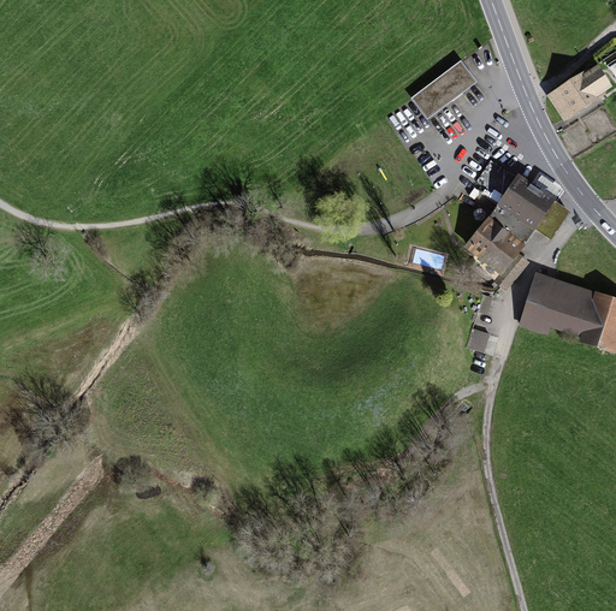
[(612,85),(594,58),(545,89),(562,117),(612,85)]
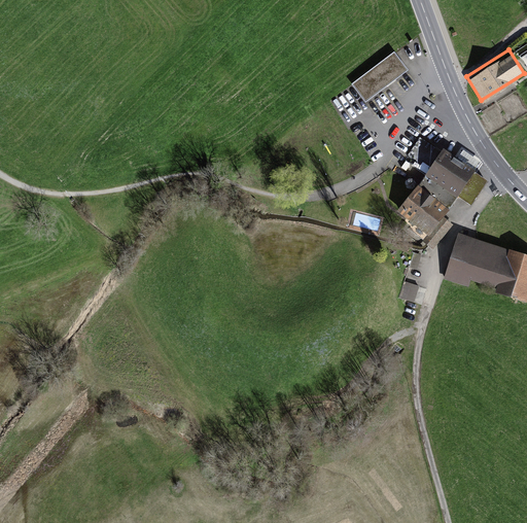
[(400,53),(356,84),(369,103),(414,70),(400,53)]
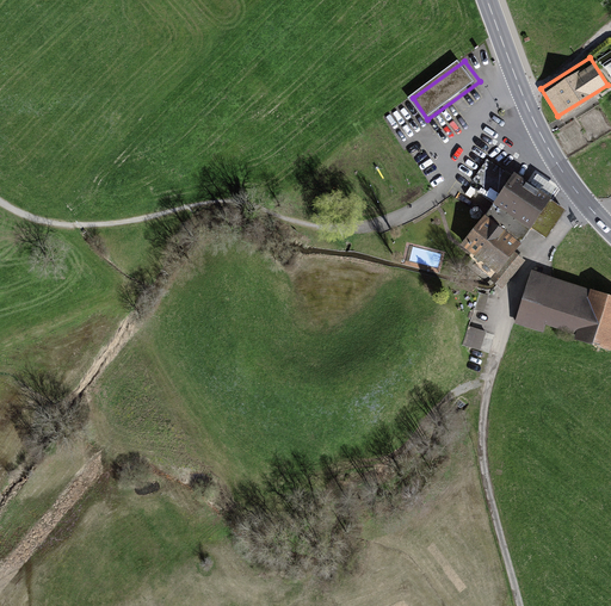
[(542,237),(562,209),(510,172),(489,202),(542,237)]
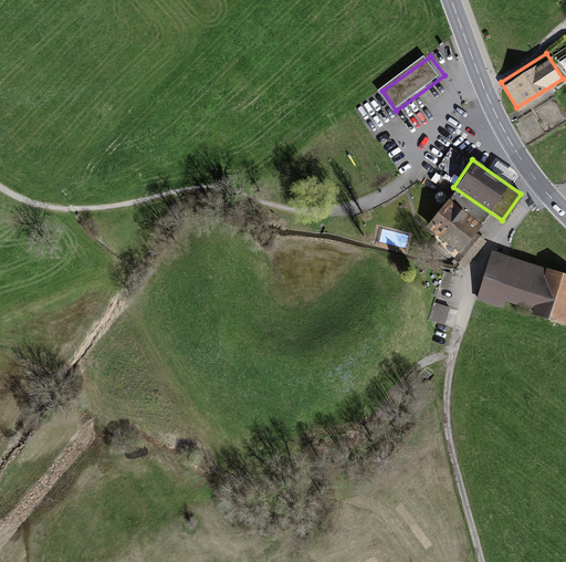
[(436,242),(467,266),(485,241),(474,232),(480,226),(447,200),(426,228),(439,238),(436,242)]
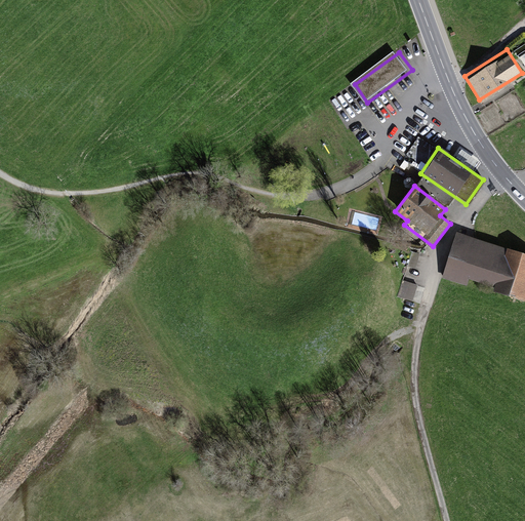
[(524,291),(524,253),(455,232),(441,277),(465,285),(467,278),(491,286),(490,290),(522,299),(524,291)]
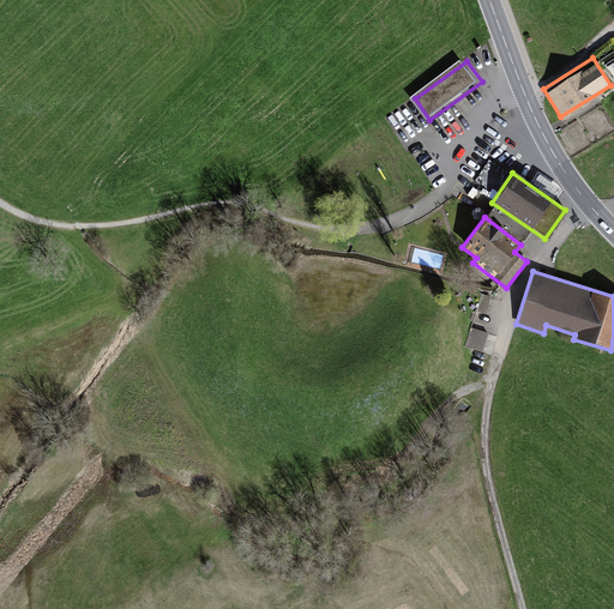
[(485,347),(488,326),(471,324),(468,343),(485,347)]
